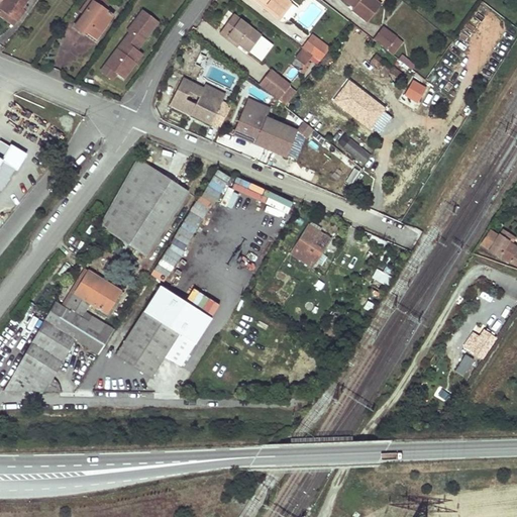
[(0,0),(0,8),(1,7),(16,18),(17,18),(24,10),(21,8),(23,4),(26,0),(0,0)]
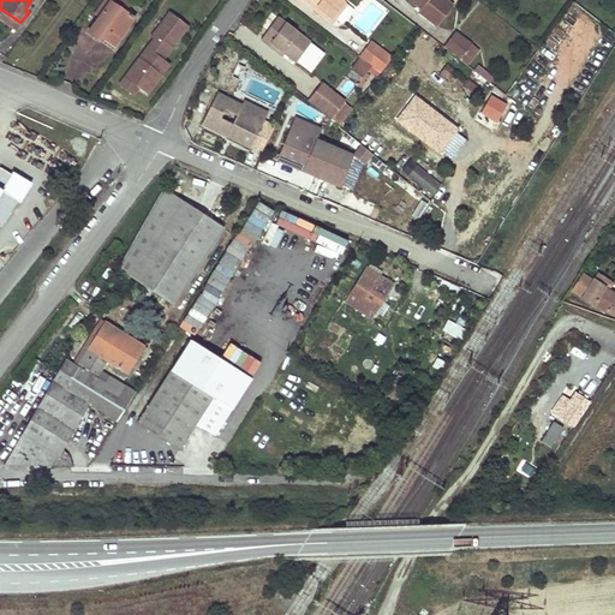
[(113,0),(112,3),(126,13),(133,3),(130,0),(113,0)]
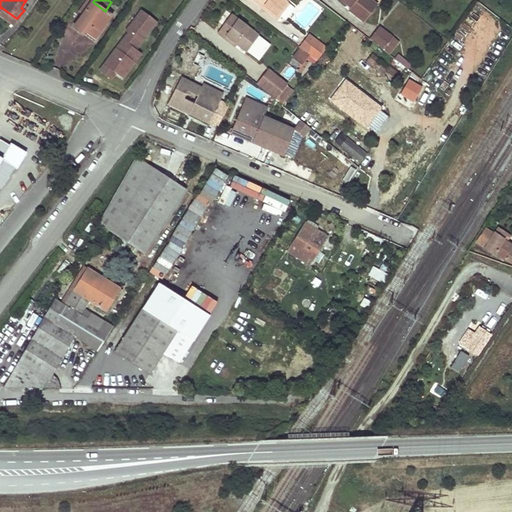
[(162,0),(147,0),(137,14),(139,15),(152,25),(168,4),(162,0)]
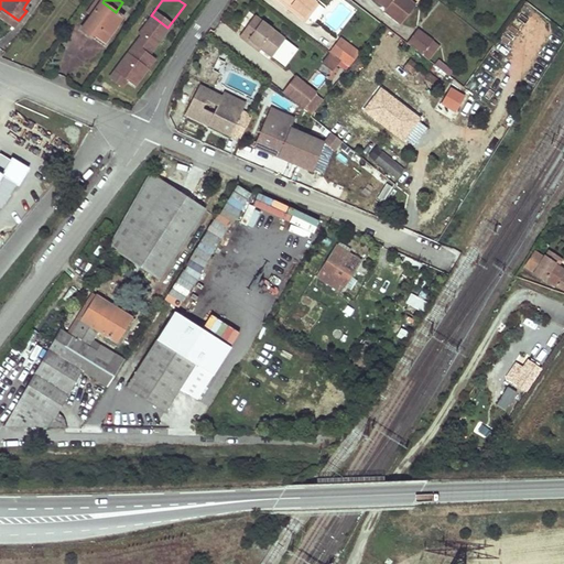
[(283,0),(289,3),(304,15),(315,1),(314,0),(283,0)]
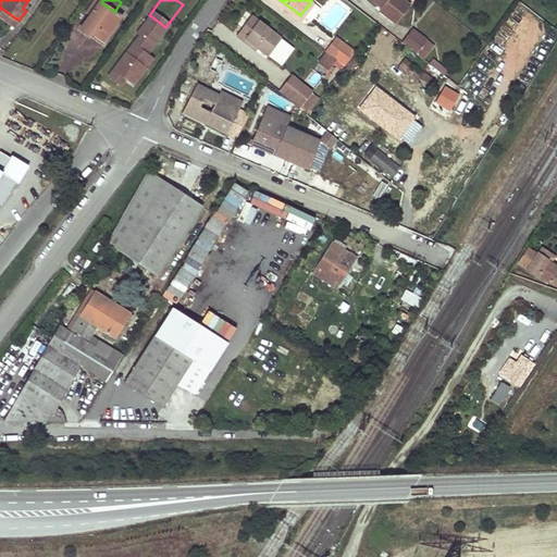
[(378,0),(384,4),(379,11),(396,23),(410,5),(403,0),(378,0)]
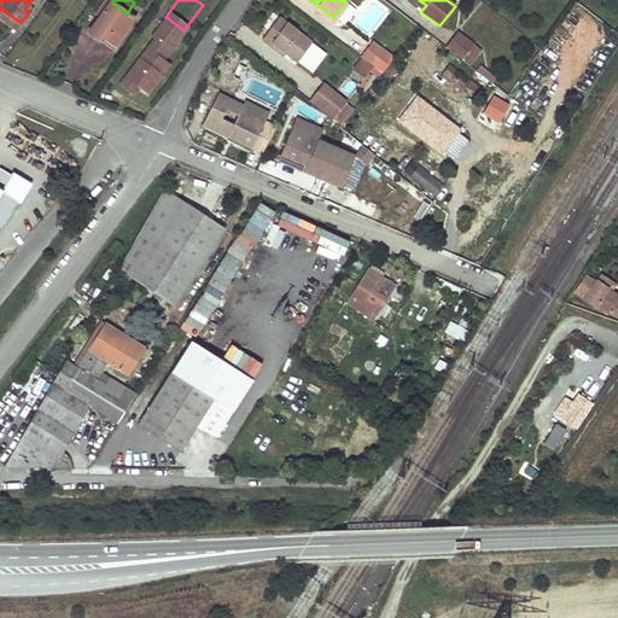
[(111,1),(88,33),(98,39),(100,36),(115,46),(134,19),(127,13),(112,3),(111,1)]
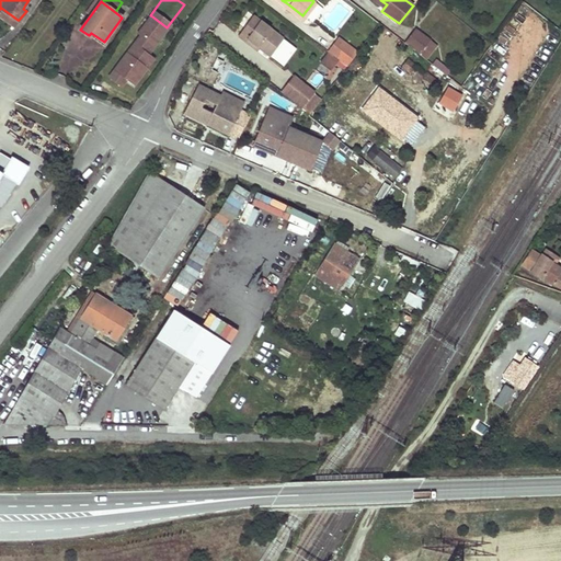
[(18,20),(1,8),(0,9),(0,15),(13,25),(18,20)]
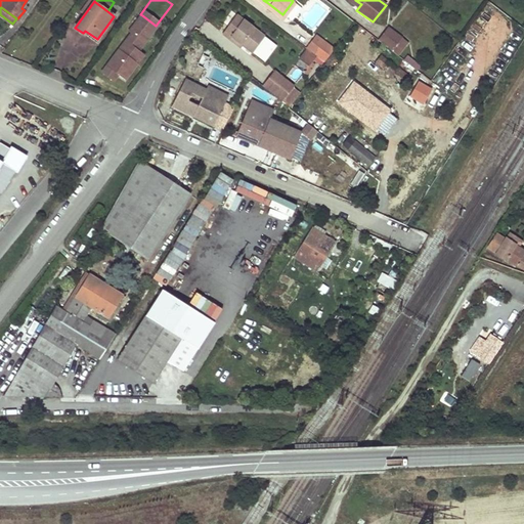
[(142,15),(137,23),(150,33),(156,26),(142,15)]
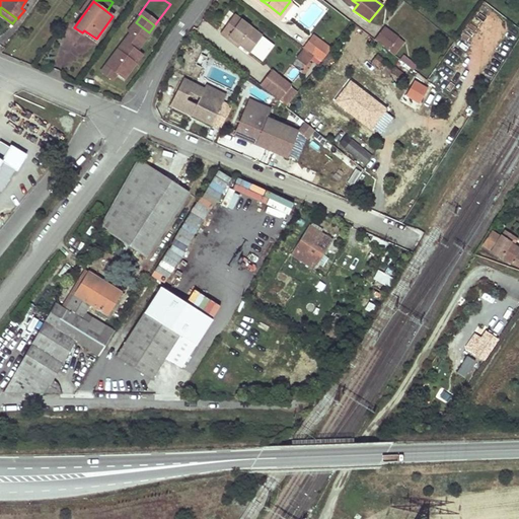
[(228,36),(249,52),(262,35),(233,15),(220,33),(227,39),(228,36)]
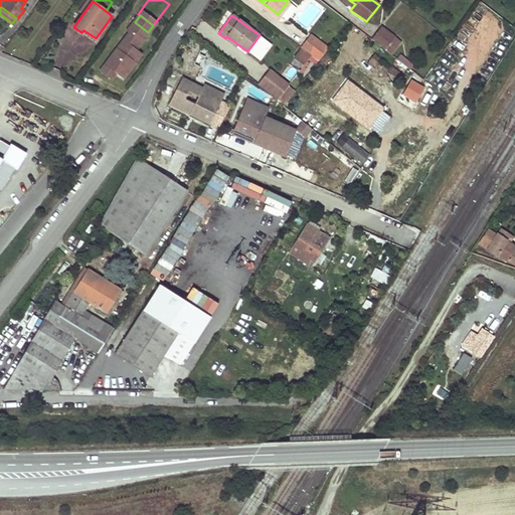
[(135,22),(105,63),(116,72),(123,77),(153,36),(148,32),(135,22)]
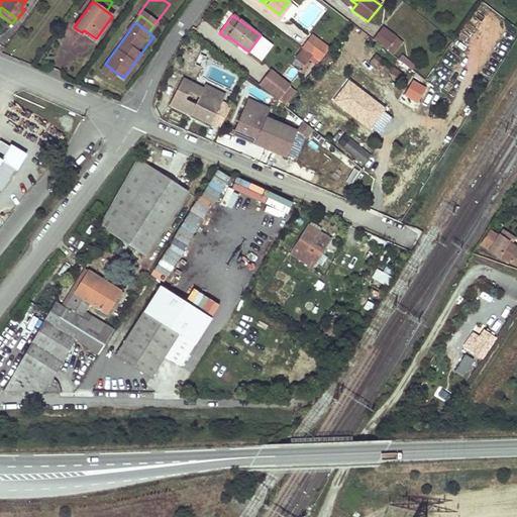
[(382,28),(373,39),(393,55),(394,53),(396,50),(397,48),(402,43),(382,28)]
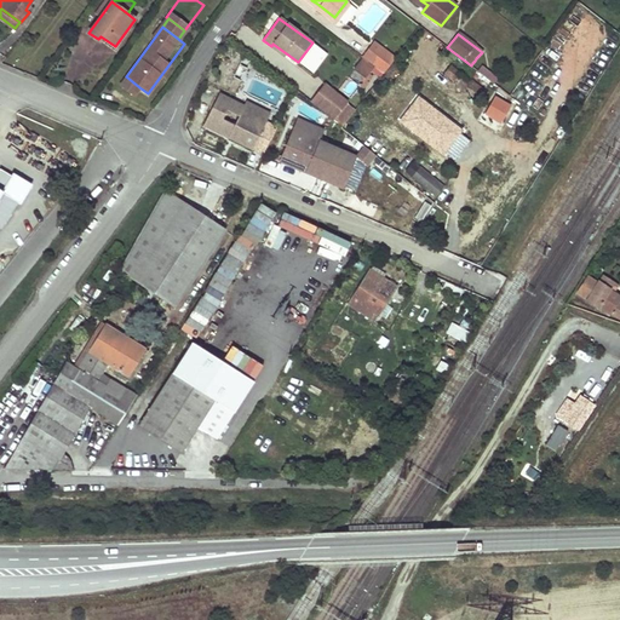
[(375,41),(365,58),(375,67),(384,73),(396,57),(375,41)]
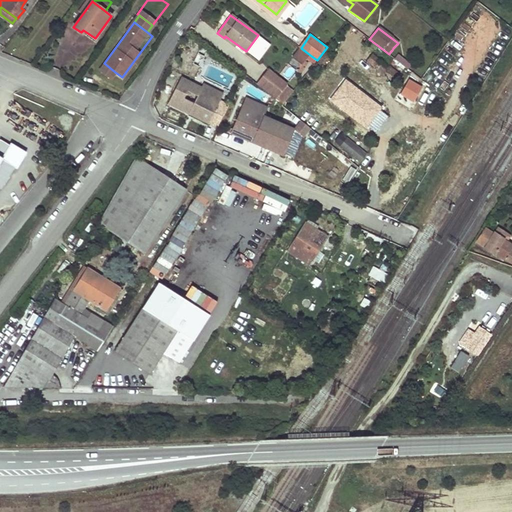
[(303,64),(310,55),(301,48),(293,57),(303,64)]
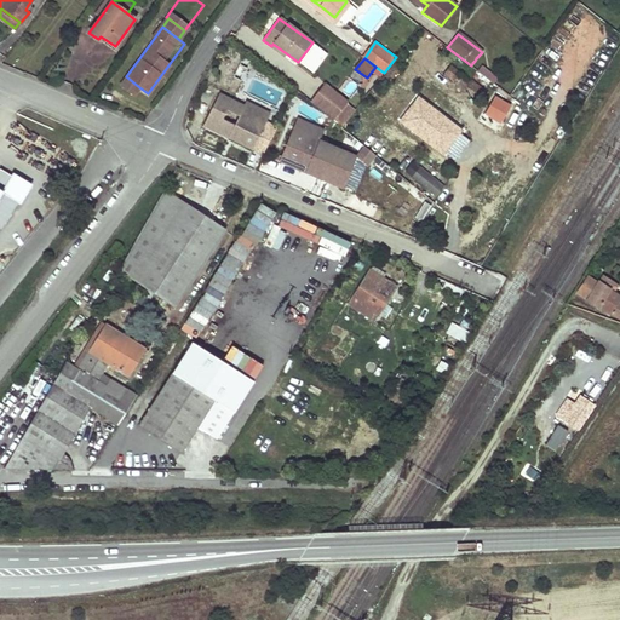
[(476,58),(475,61),(472,63),(497,81),(500,76),(476,58)]
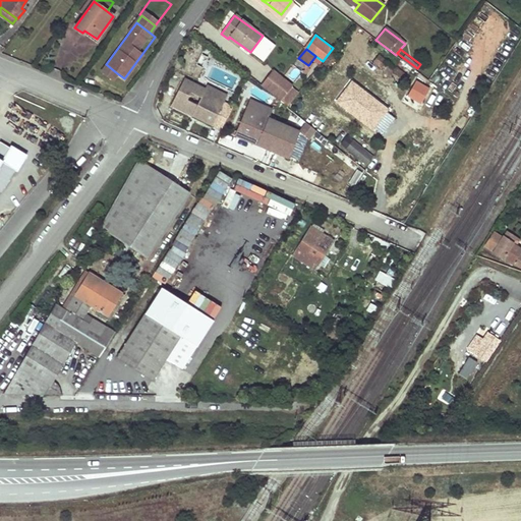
[(406,82),(409,78),(378,55),(373,61),(390,73),(391,71),(406,82)]
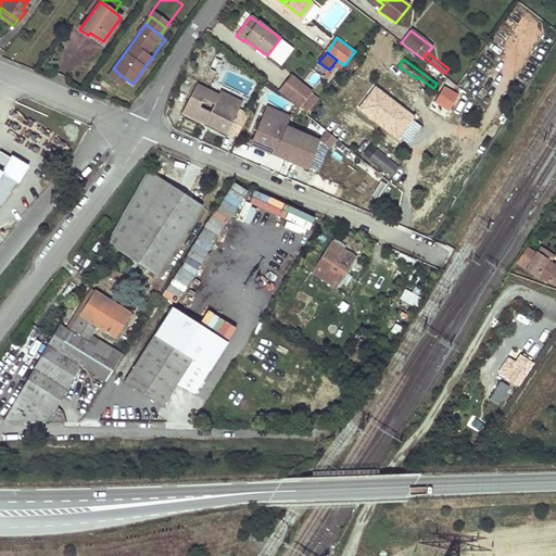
[(113,68),(108,75),(119,85),(125,78),(113,68)]
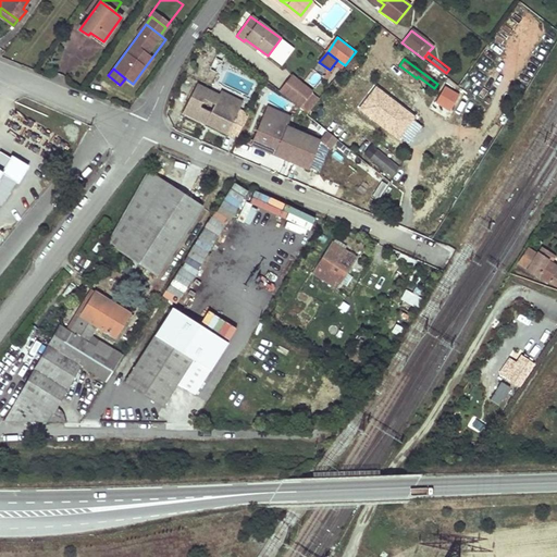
[(292,78),(280,93),(299,109),(311,94),(292,78)]
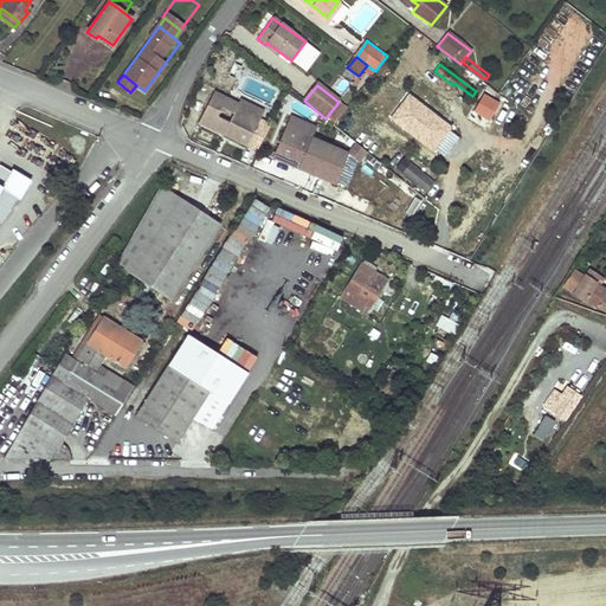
[(251,147),(262,153),(275,127),(264,121),(242,109),(243,105),(219,94),(204,124),(229,136),(230,134),(252,144),(251,147)]
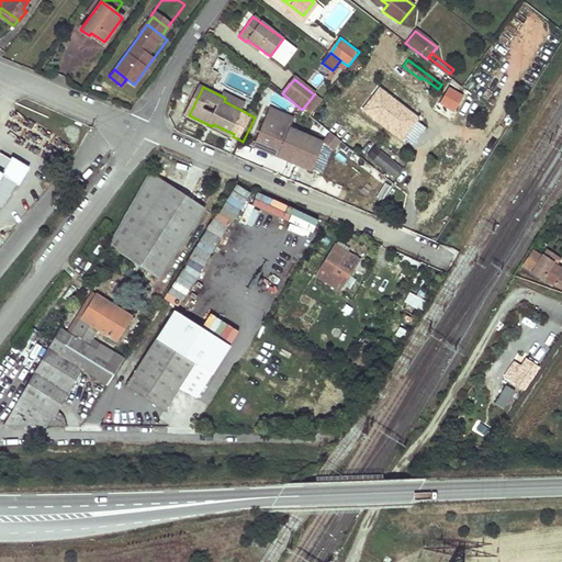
[(383,91),(372,105),(381,112),(378,115),(398,132),(402,127),(406,132),(415,120),(393,102),(394,100),(383,91)]
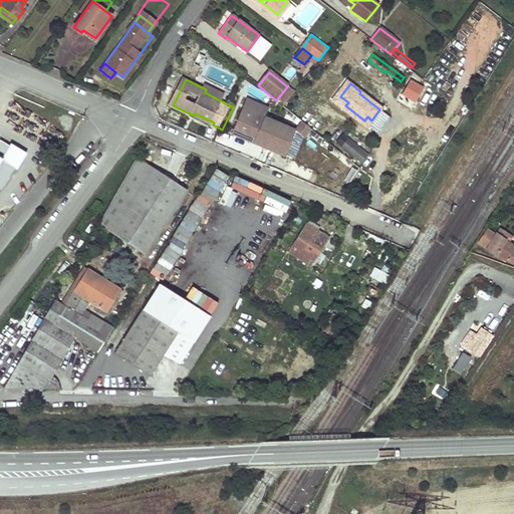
[(409,83),(402,93),(414,102),(423,90),(416,85),(415,87),(409,83)]
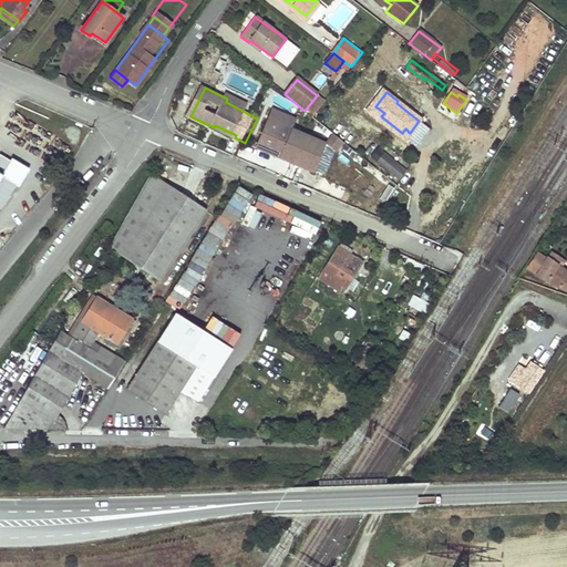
[(227,99),(226,102),(247,113),(250,105),(229,95),(227,99)]
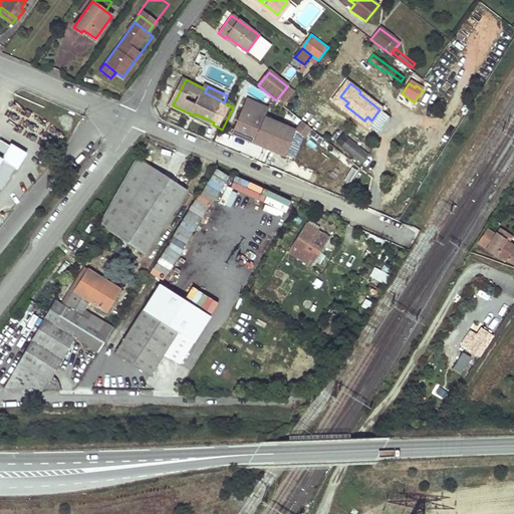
[(364,120),(345,105),(342,109),(362,123),(364,120)]
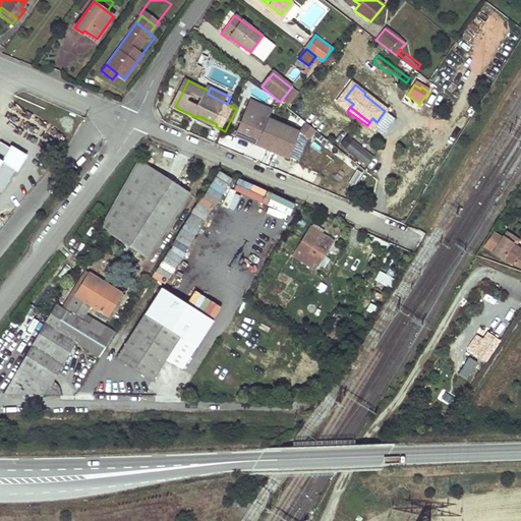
[(292,160),(304,133),(250,110),(239,136),(292,160)]
